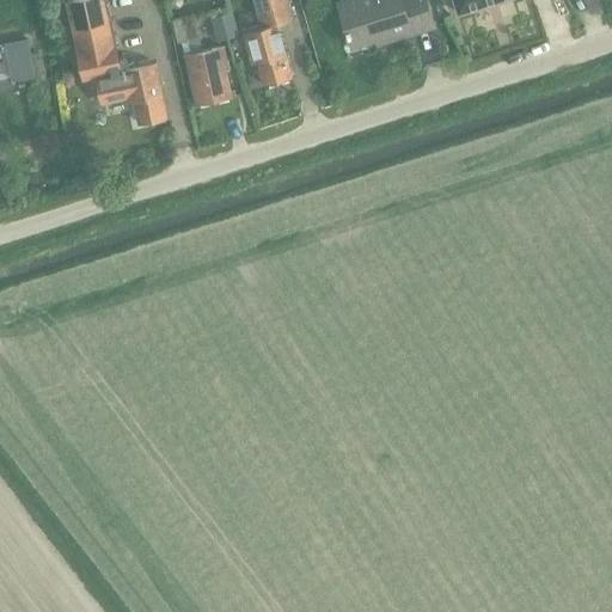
[(67,0),(78,53),(84,80),(96,78),(101,105),(127,99),(127,102),(133,101),(138,123),(166,117),(155,63),(121,71),(108,10),(105,0),(67,0)]
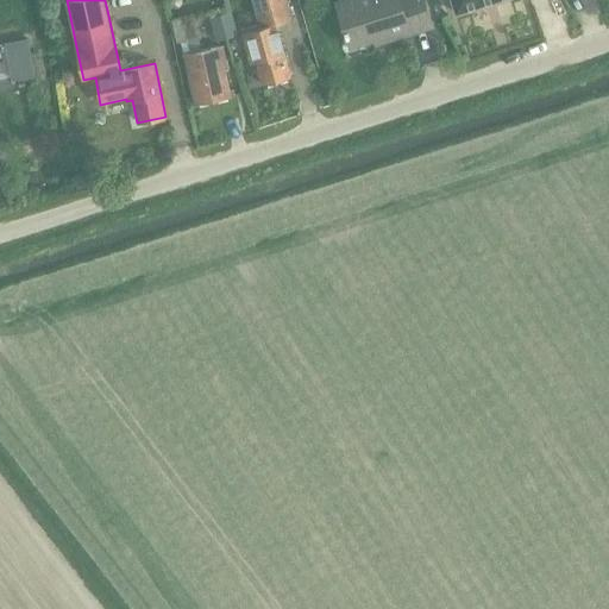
[(262,83),(290,76),(276,24),(292,20),(286,0),(251,0),(258,29),(242,33),(250,63),(256,62),(262,83)]
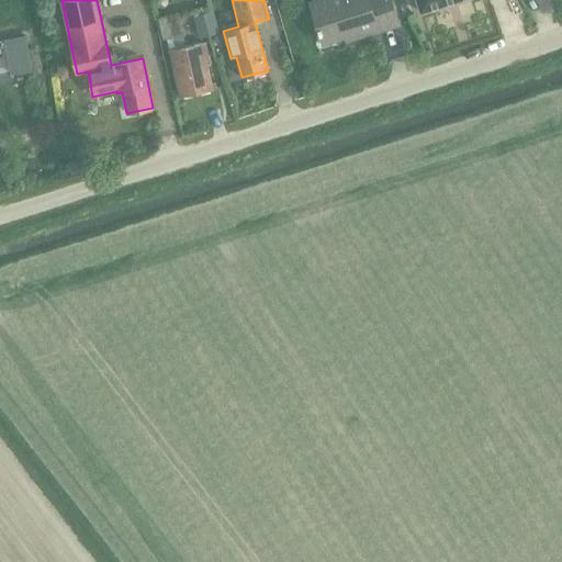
[(358,31),(359,36),(398,24),(390,0),(316,0),(311,2),(323,42),(358,31)]
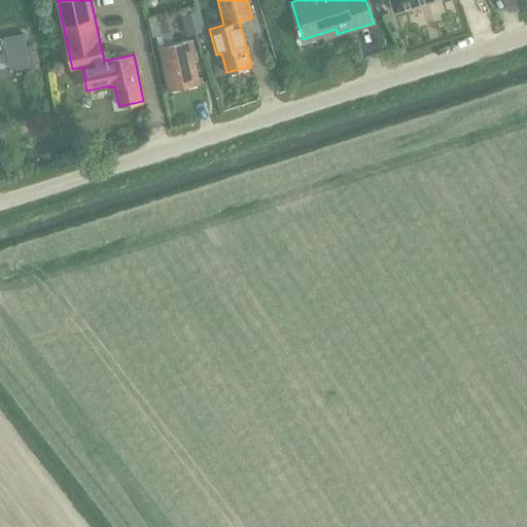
[(390,0),(394,11),(429,0),(390,0)]
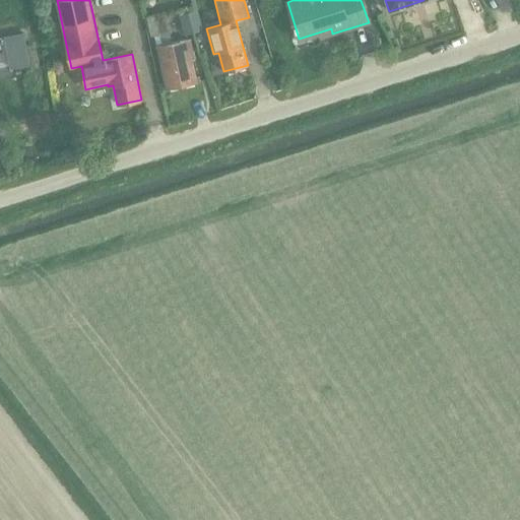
[(198,9),(180,15),(185,36),(204,30),(198,9)]
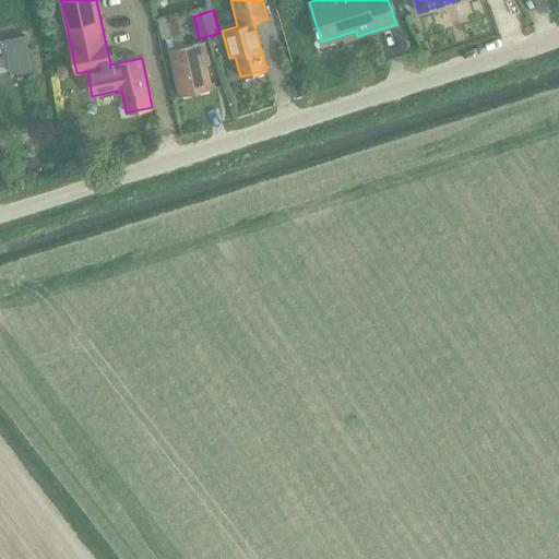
[(24,36),(7,39),(13,74),(31,71),(24,36)]
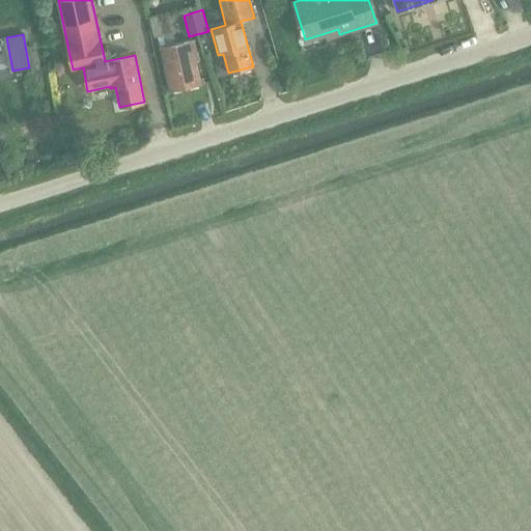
[(162,48),(171,89),(200,83),(194,55),(196,54),(194,40),(162,48)]
